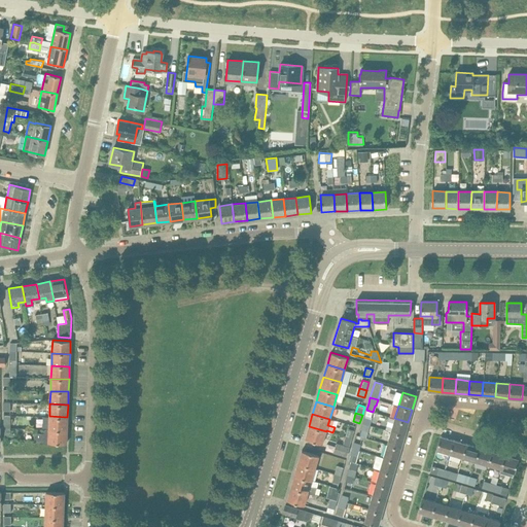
[(42,416),(42,429),(44,429),(48,429),(67,429),(67,417),(49,416),(43,416),(42,416)]
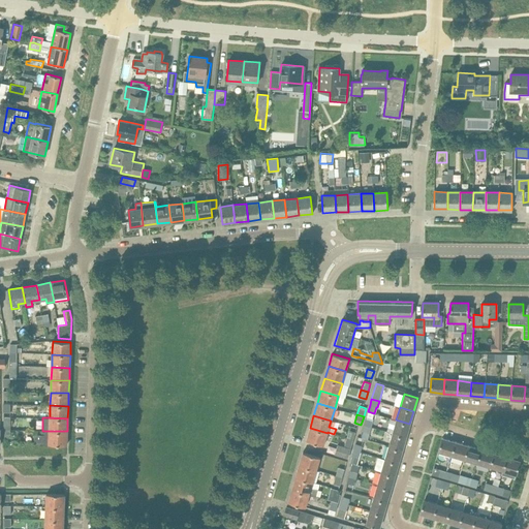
[(409,424),(396,419),(392,433),(406,437),(409,424)]
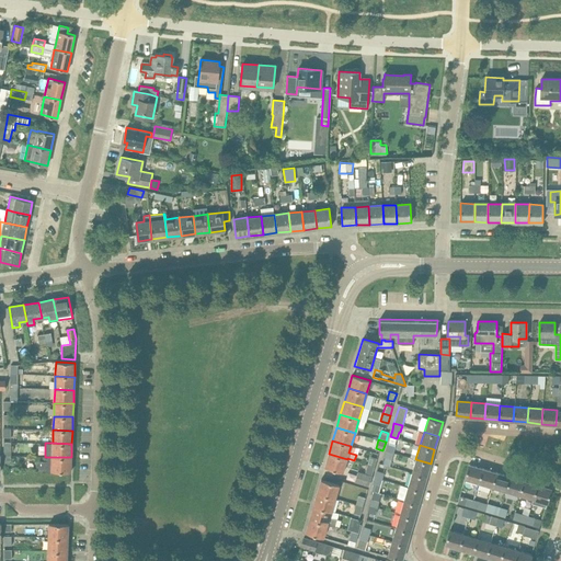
[(393,453),(386,450),(384,457),(391,459),(393,453)]
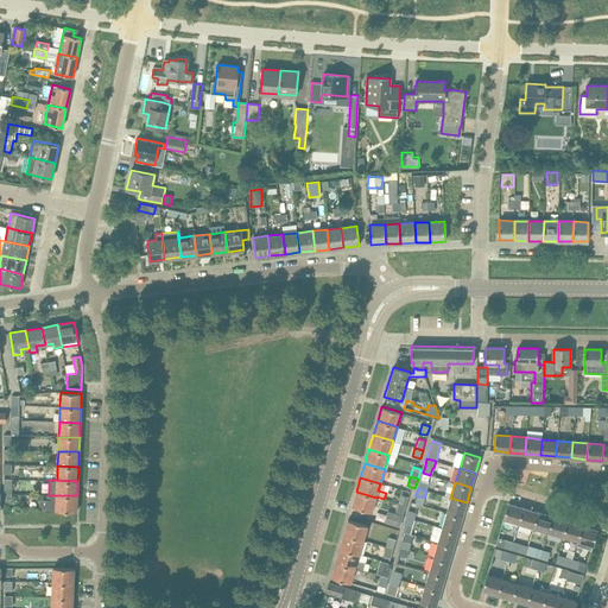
[(377,498),(356,492),(352,506),(372,512),(377,498)]
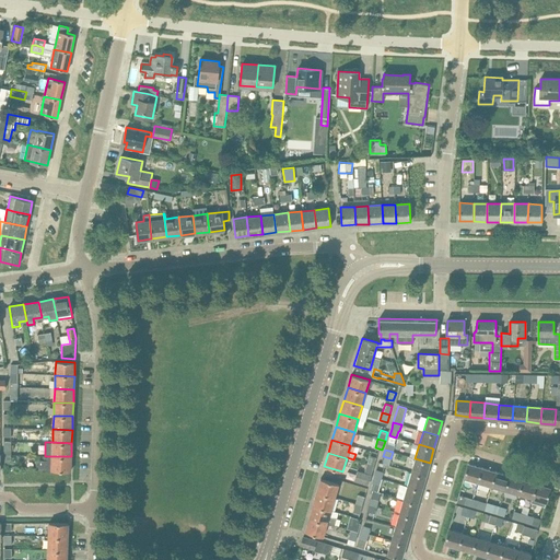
[(370,455),(366,464),(374,466),(376,457),(370,455)]
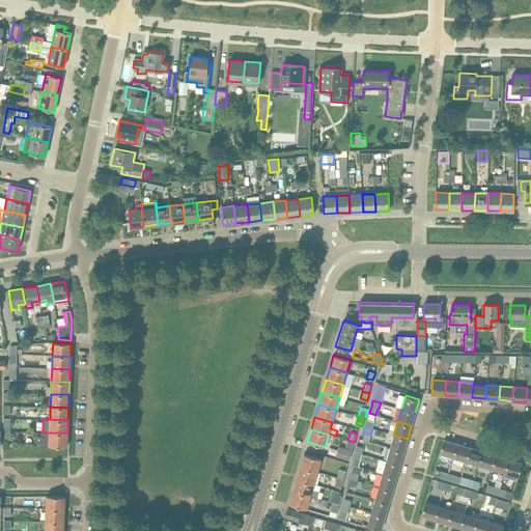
[(35,441),(34,445),(35,445),(66,446),(67,446),(67,432),(49,432),(45,432),(45,437),(35,437),(35,441)]
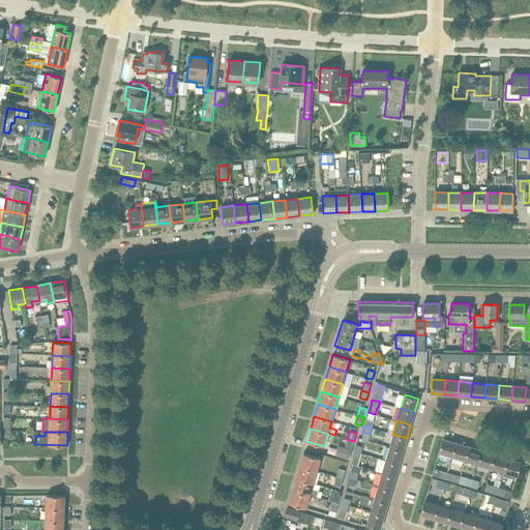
[(407,438),(392,434),(389,446),(403,450),(407,438)]
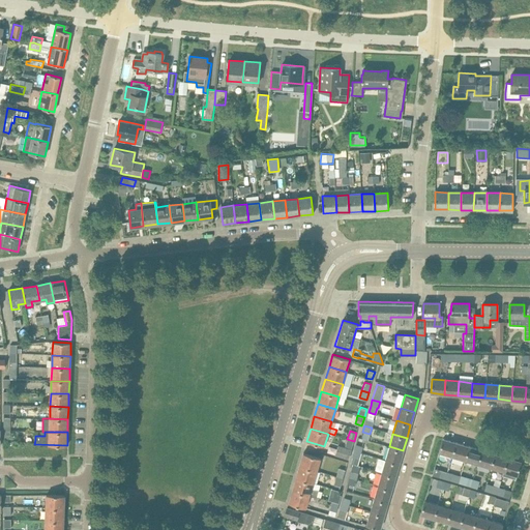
[(349,459),(354,441),(347,439),(345,447),(337,445),(335,454),(349,459)]
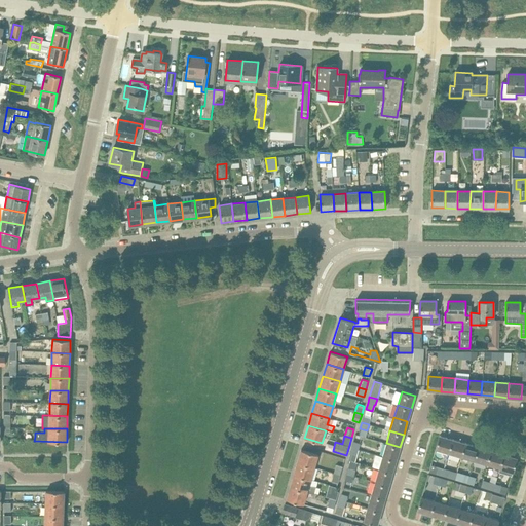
[(448,452),(452,439),(440,436),(436,449),(448,452)]
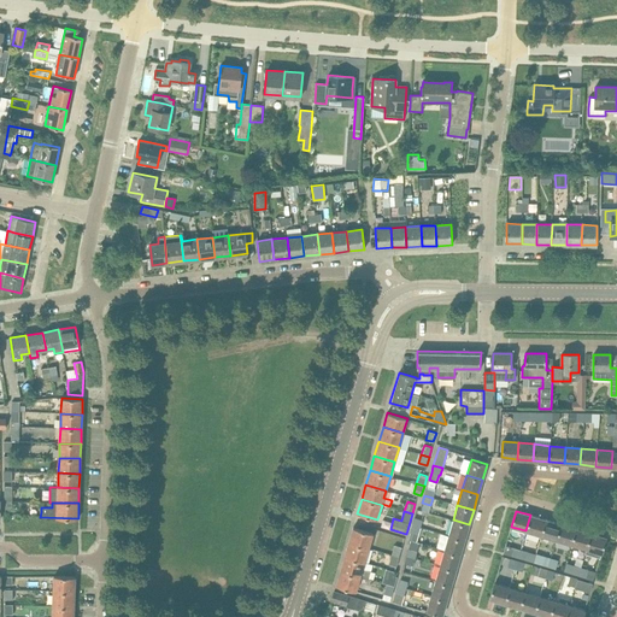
[(546,519),(530,515),(526,530),(541,535),(546,519)]
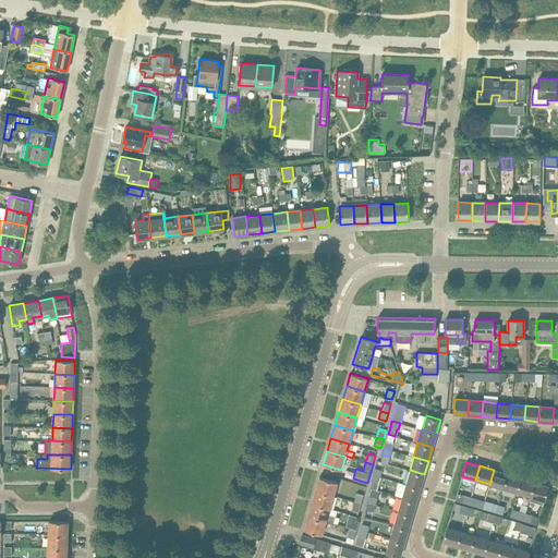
[(424,474),(410,470),(405,484),(420,488),(424,474)]
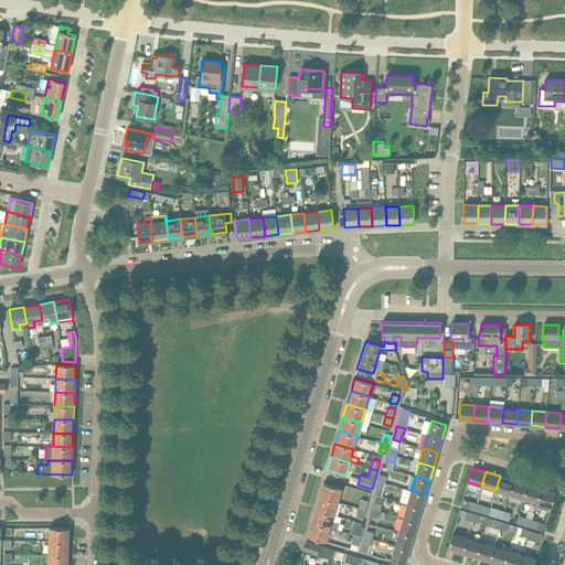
[(513,480),(500,476),(496,490),(509,494),(513,480)]
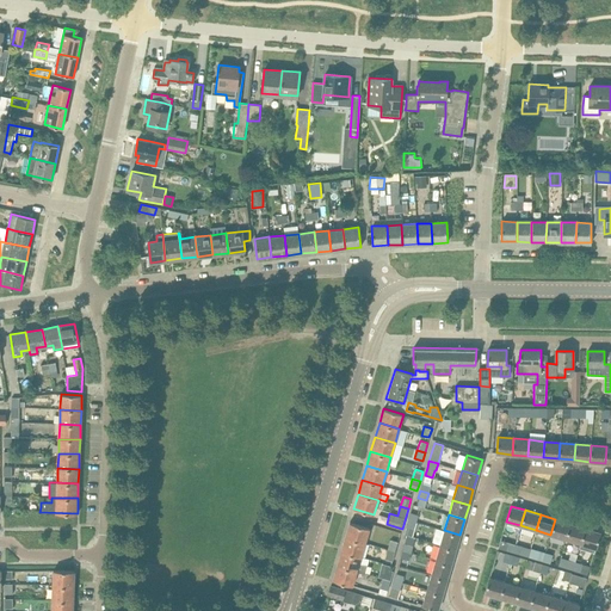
[(417,522),(408,519),(407,526),(414,529),(417,522)]
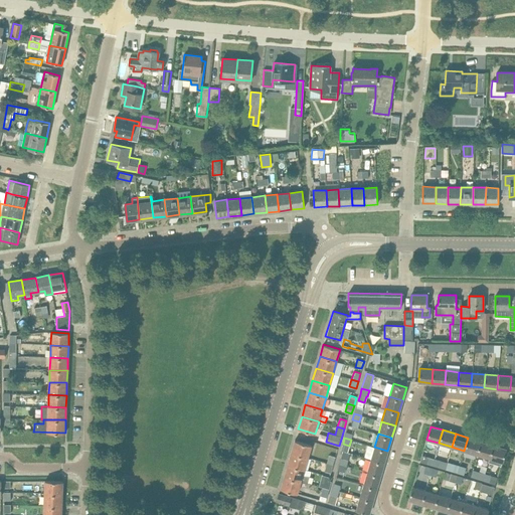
[(481,441),(468,438),(464,451),(477,454),(481,441)]
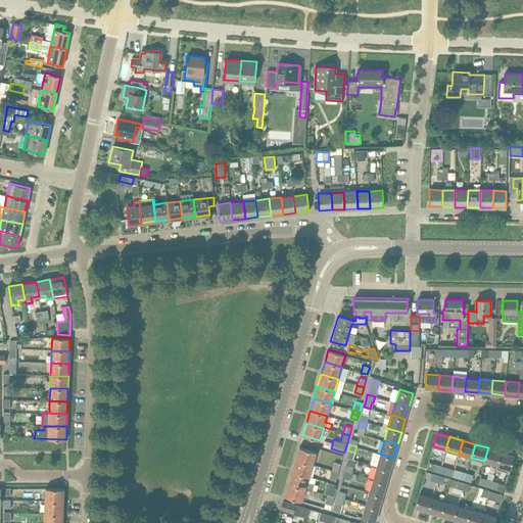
[(316,452),(299,446),(295,459),(313,464),(316,452)]
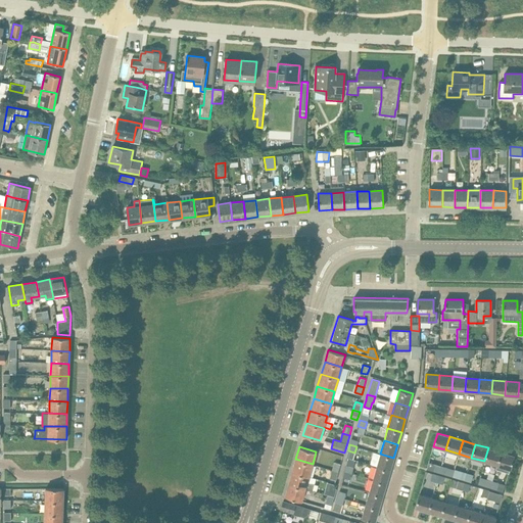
[(502,452),(488,447),(484,461),(497,465),(502,452)]
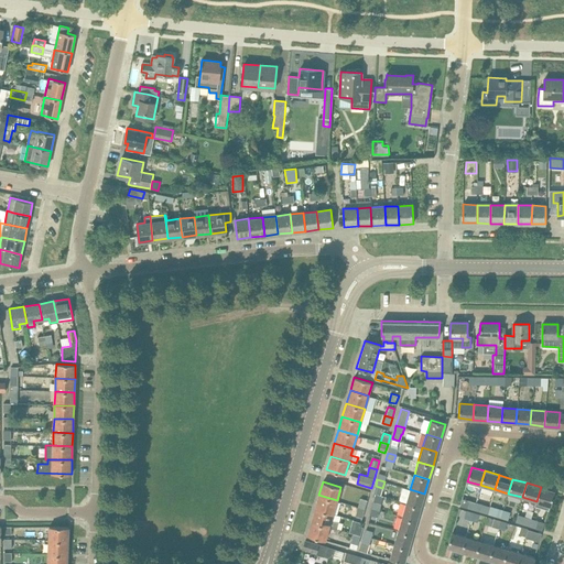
[(554,491),(541,487),(537,501),(550,506),(554,491)]
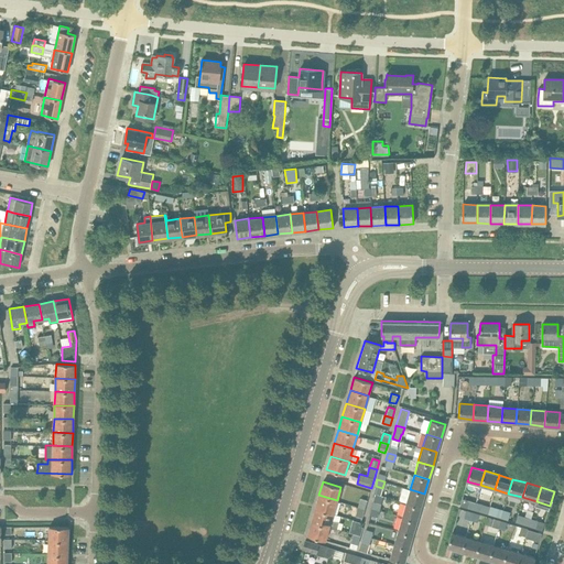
[(424,494),(410,489),(405,503),(421,507),(424,494)]
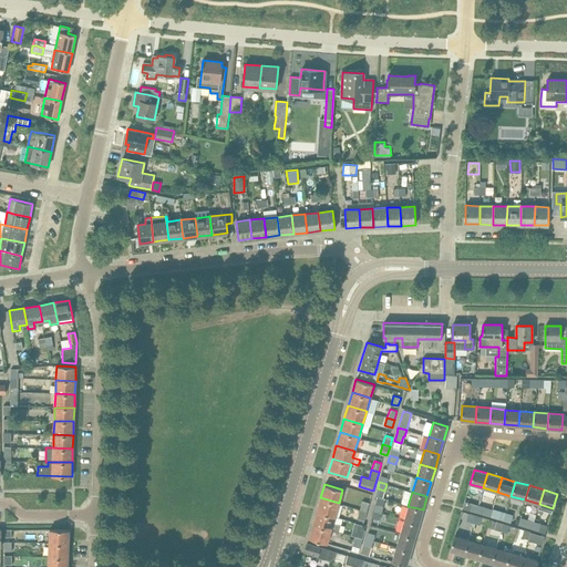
[(339,503),(320,497),(317,511),(334,516),(339,503)]
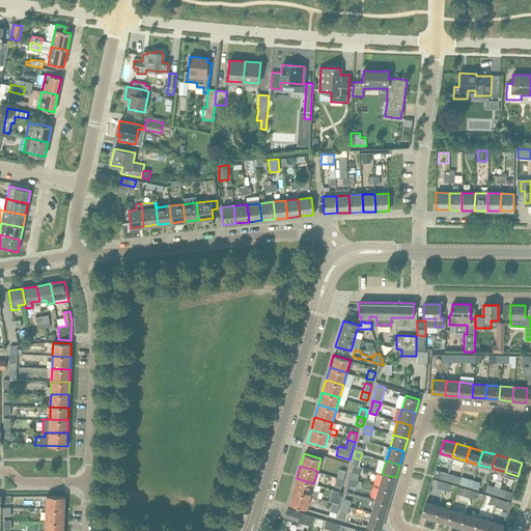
[(345,471),(339,469),(337,477),(343,479),(345,471)]
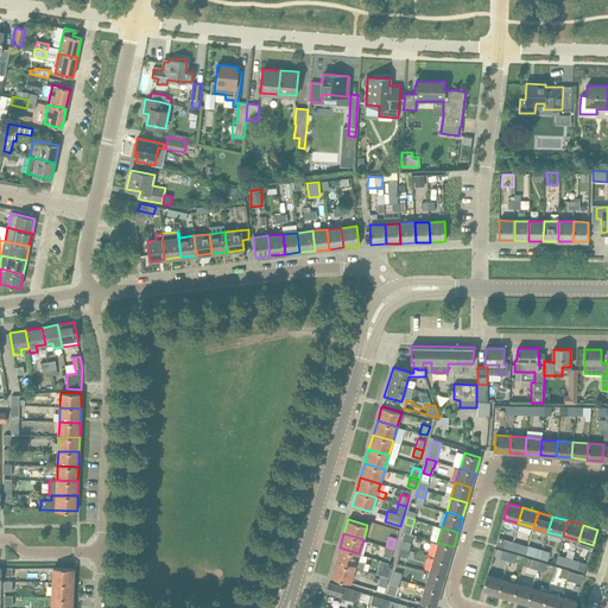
[(411,543),(403,540),(400,548),(409,550),(411,543)]
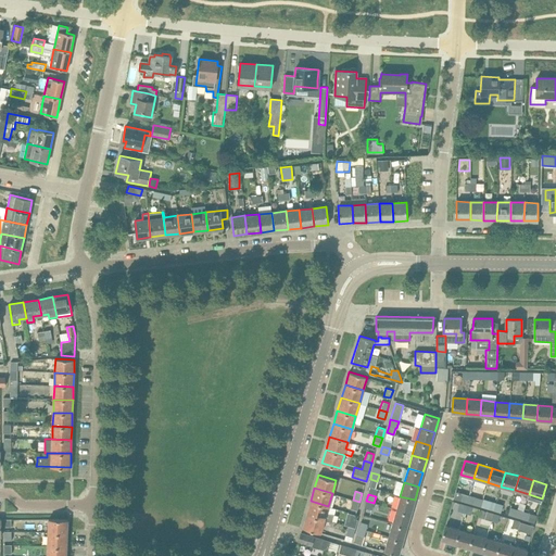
[(476,496),(469,495),(467,502),(474,504),(476,496)]
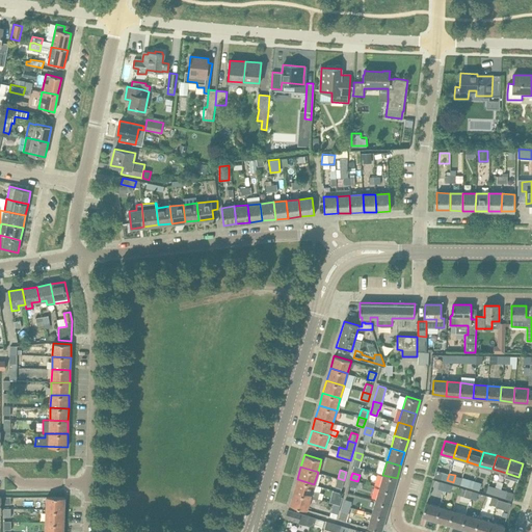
[(397,478),(382,475),(379,487),(393,491),(397,478)]
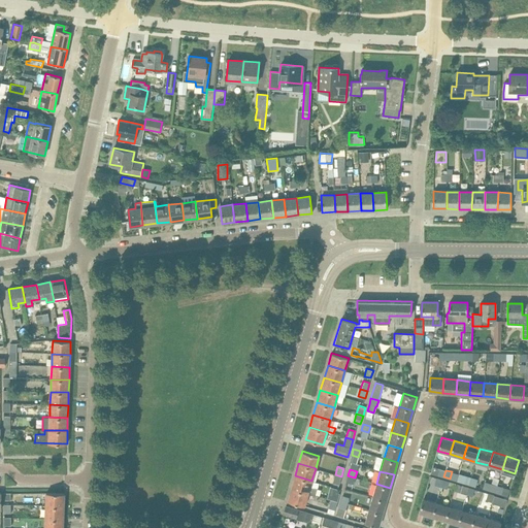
[(341,476),(335,474),(332,483),(339,485),(341,476)]
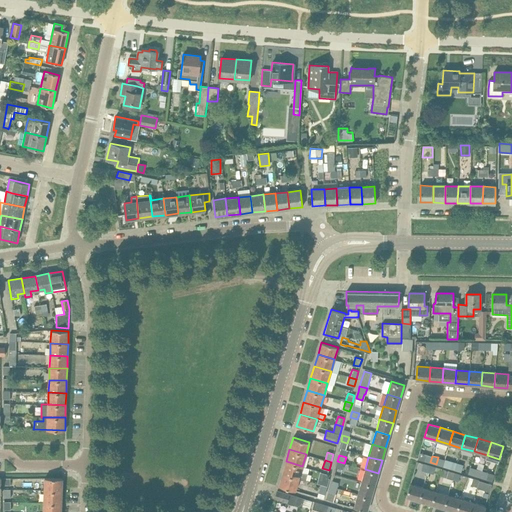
[(302,466),(286,461),(282,473),(299,478),(306,480),(308,474),(301,472),(302,466)]
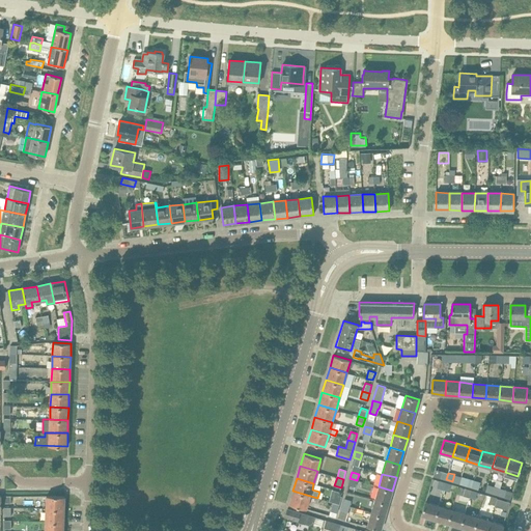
[(357,480),(350,478),(347,484),(355,486),(357,480)]
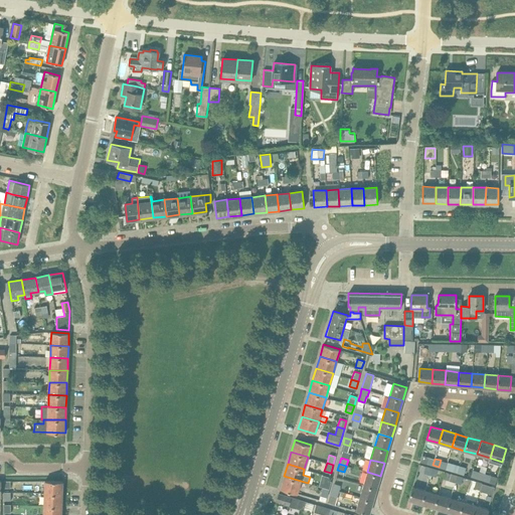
[(452,471),(458,473),(460,466),(454,464),(452,471)]
